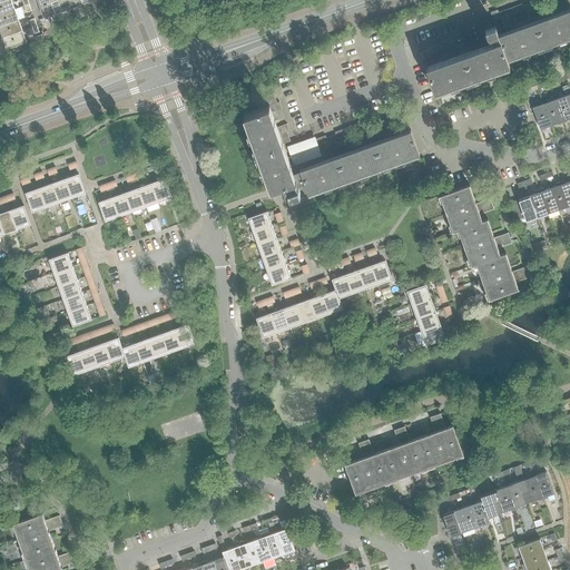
[(0,13),(15,9),(11,0),(3,0),(0,1),(0,13)]
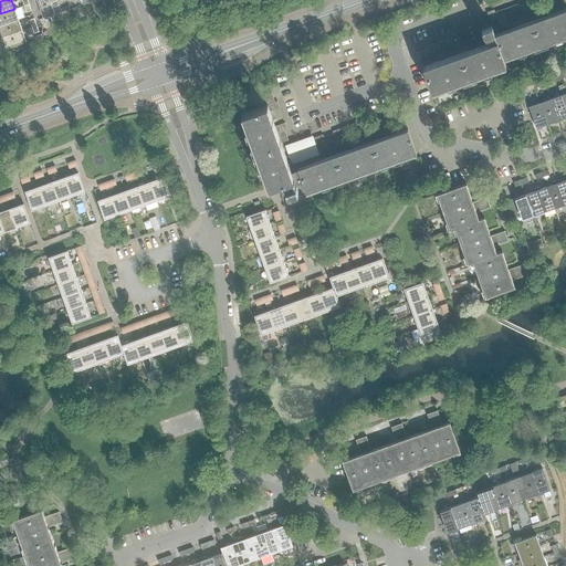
[(37,0),(43,17),(54,13),(50,2),(54,0),(37,0)]
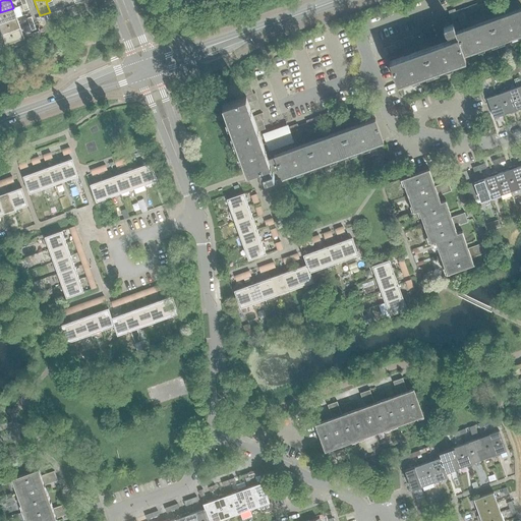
[(50,0),(46,2),(50,12),(66,6),(63,0),(50,0)]
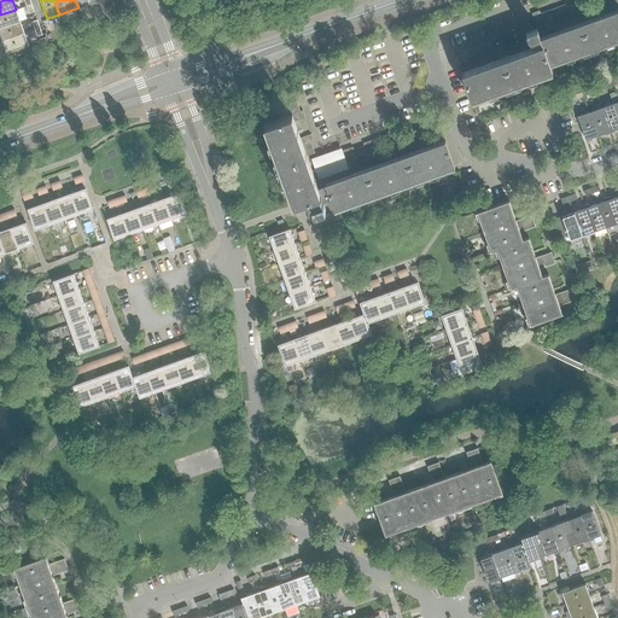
[(554,9),(558,16),(567,12),(569,15),(578,11),(578,9),(589,5),(587,0),(576,0),(575,0),(576,3),(565,6),(565,5),(554,9)]
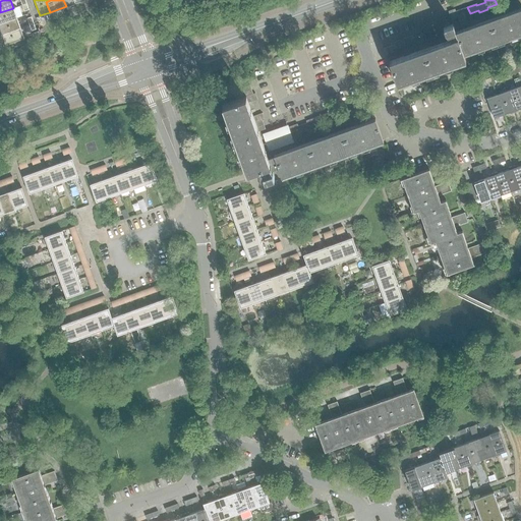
[(0,23),(16,17),(13,8),(0,12),(0,23)]
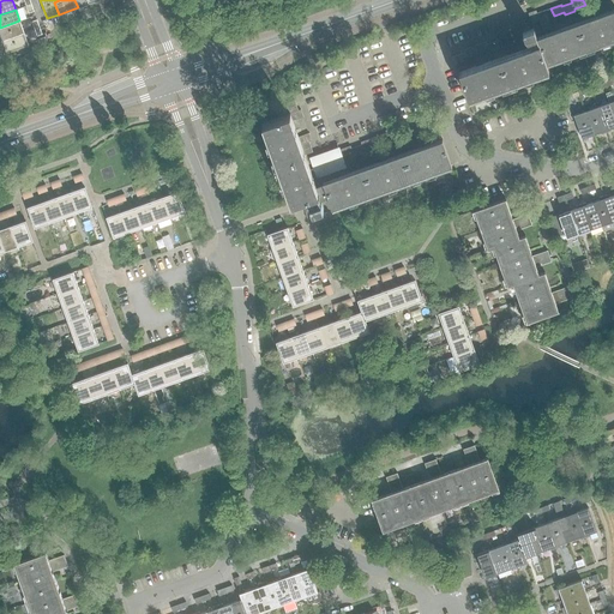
[(458,73),(467,96),(468,100),(548,71),(546,65),(613,40),(613,10),(536,38),(533,29),(528,30),(525,25),(513,29),(518,41),(511,49),(515,53),(458,73)]
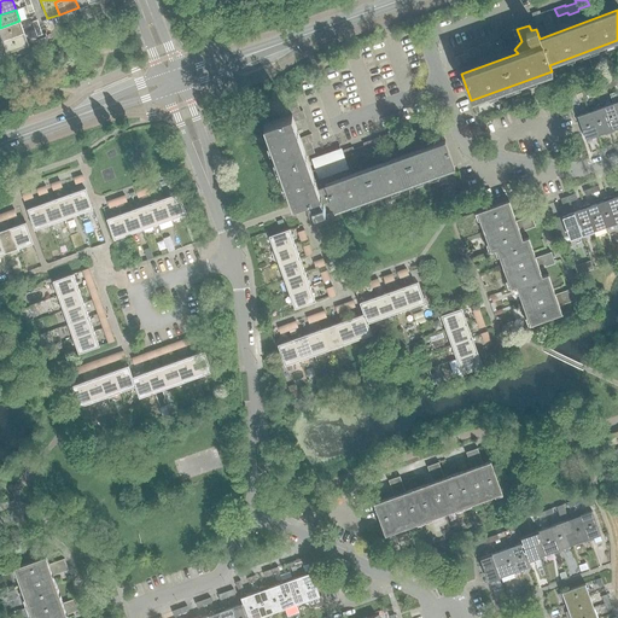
[(531,13),(532,18),(535,24),(542,22),(546,31),(554,29),(551,18),(553,17),(551,10),(540,13),(538,11),(531,13)]
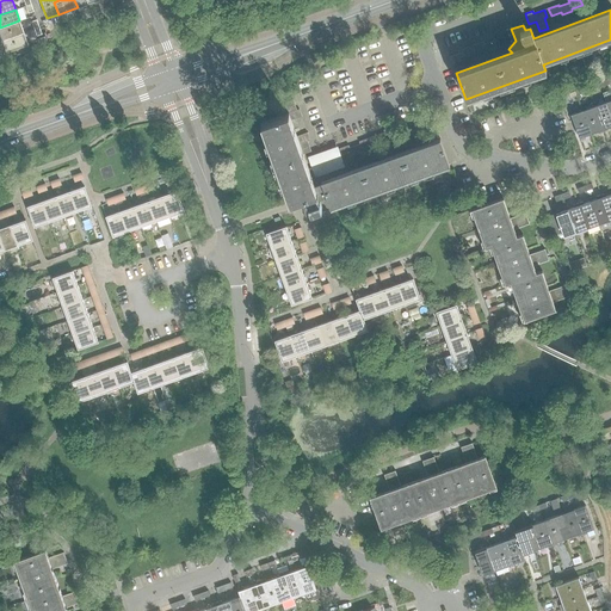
[(0,39),(24,32),(19,20),(0,28),(0,39)]
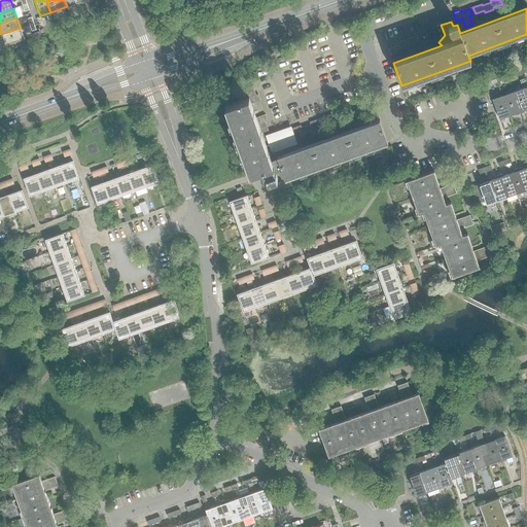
[(24,38),(21,28),(0,34),(0,39),(1,39),(3,45),(24,38)]
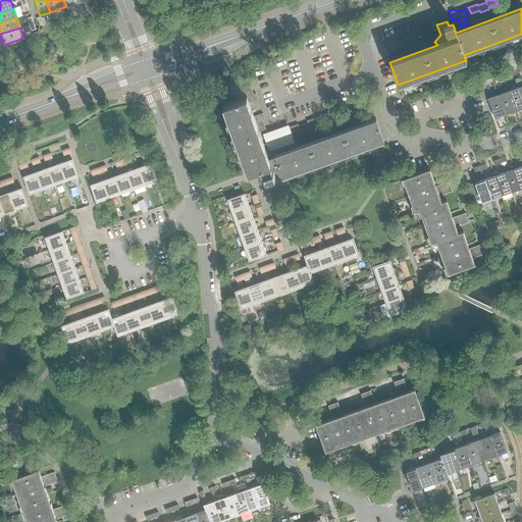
[(413,36),(404,39),(406,46),(415,42),(415,44),(424,41),(422,35),(413,38),(413,36)]
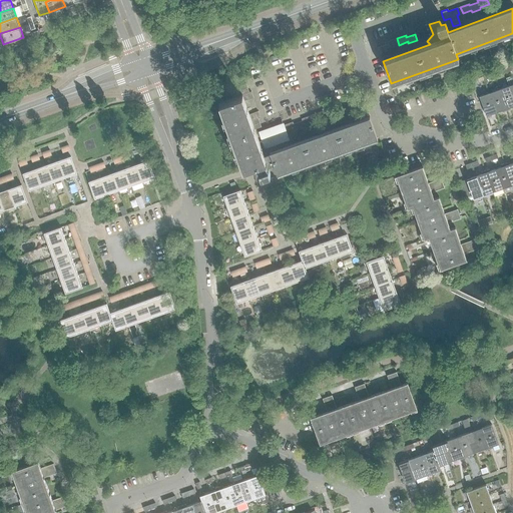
[(379,54),(381,53),(388,51),(387,49),(396,46),(394,39),(385,43),(385,45),(376,48),(379,54)]
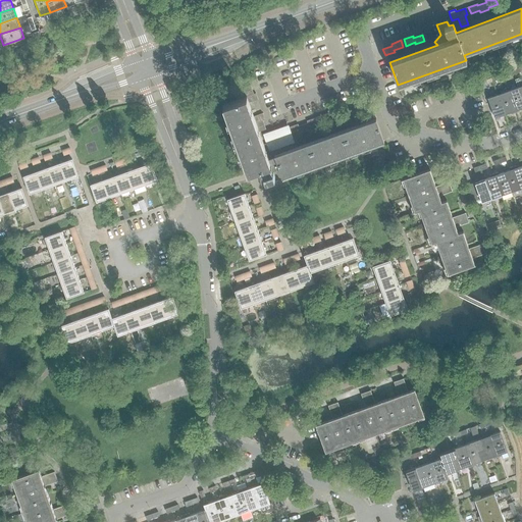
[(508,72),(508,73),(509,76),(521,71),(520,67),(508,72)]
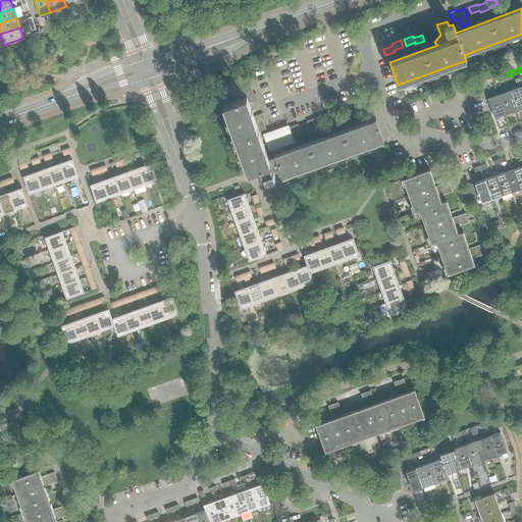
[(498,75),(485,81),(487,85),(500,80),(498,75)]
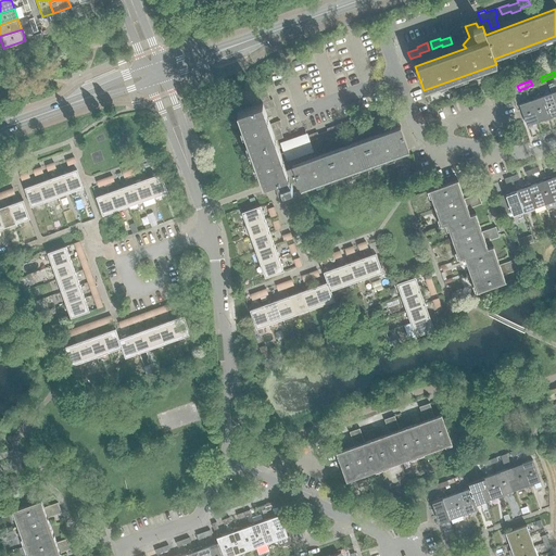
[(408,151),(405,143),(399,127),(291,166),(293,173),(287,175),(275,140),(281,138),(278,129),(281,128),(278,121),(269,124),(264,110),(274,106),(272,100),(269,101),(266,91),(258,93),(260,96),(250,99),(250,97),(241,100),(245,110),(237,112),(264,185),(273,181),(275,188),(274,188),(277,199),(408,151)]
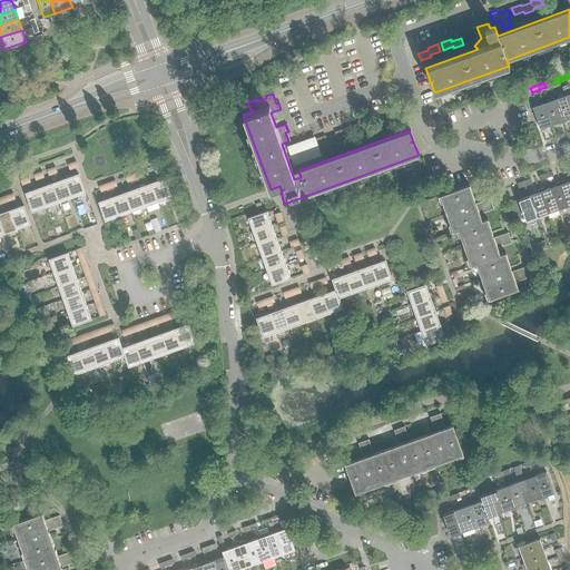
[(569,106),(569,94),(553,99),(562,124),(567,121),(566,120),(569,118),(569,110),(569,107),(569,106)]
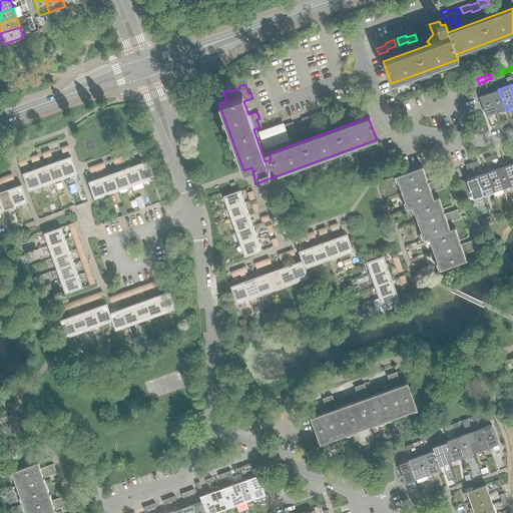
[(502,112),(506,111),(498,89),(489,93),(496,113),(501,111),(502,112)]
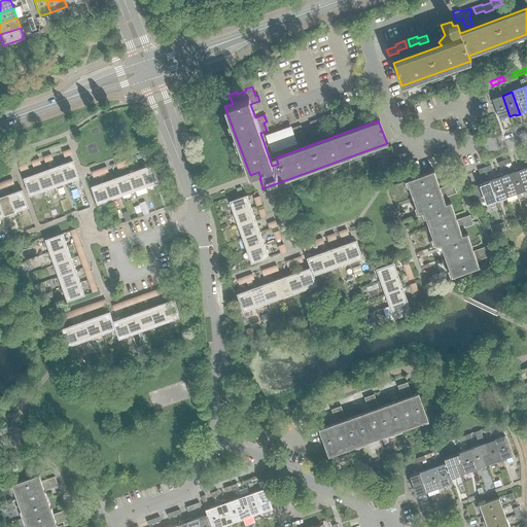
[(503,118),(510,116),(502,96),(492,100),(496,112),(499,119),(500,119),(500,120),(504,119),(503,118)]
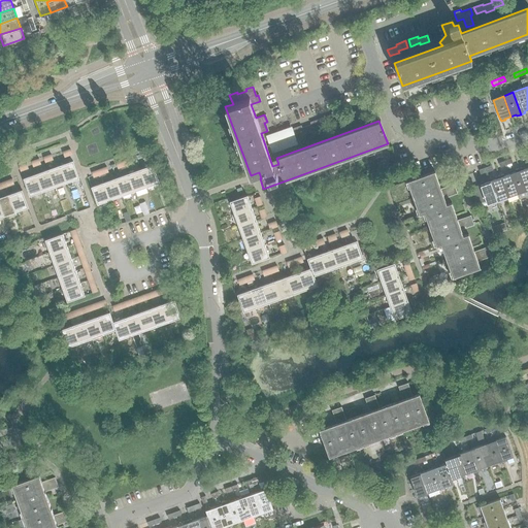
[(374,109),(373,109),(370,100),(356,106),(358,112),(366,109),(367,111),(374,109)]
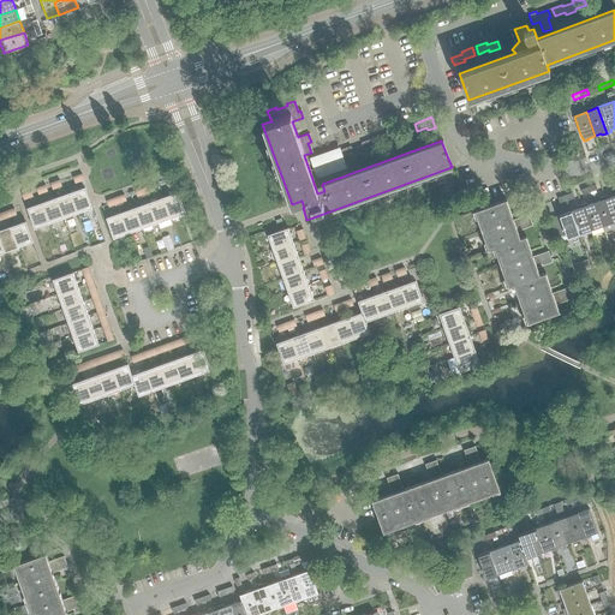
[(386,133),(375,137),(378,145),(395,138),(392,129),(384,131),(386,133)]
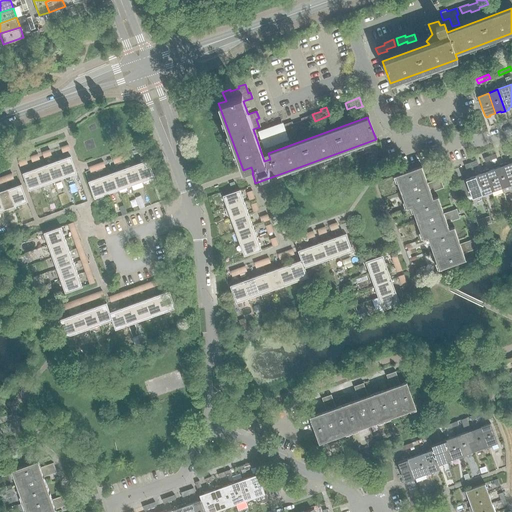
[(291,122),(282,125),(284,131),(293,128),(294,130),(303,127),(302,125),(310,122),(308,115),(300,119),(300,120),(292,124),(291,122)]
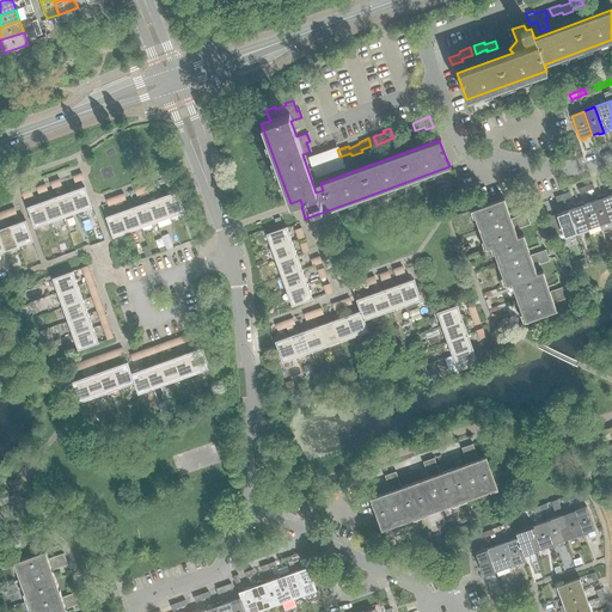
[(336,150),(306,160),(313,182),(344,171),(336,150)]
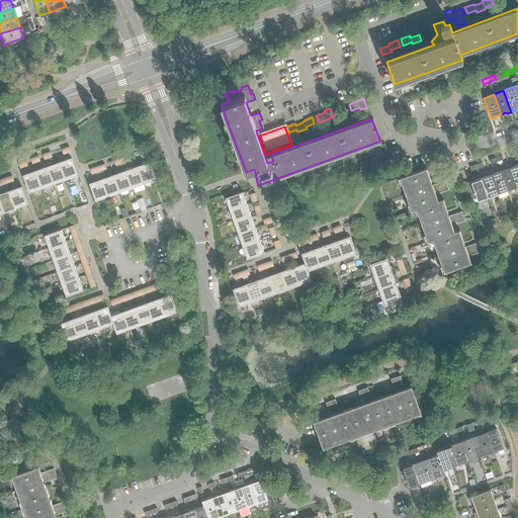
[(517,150),(509,154),(508,154),(510,158),(517,155),(517,150)]
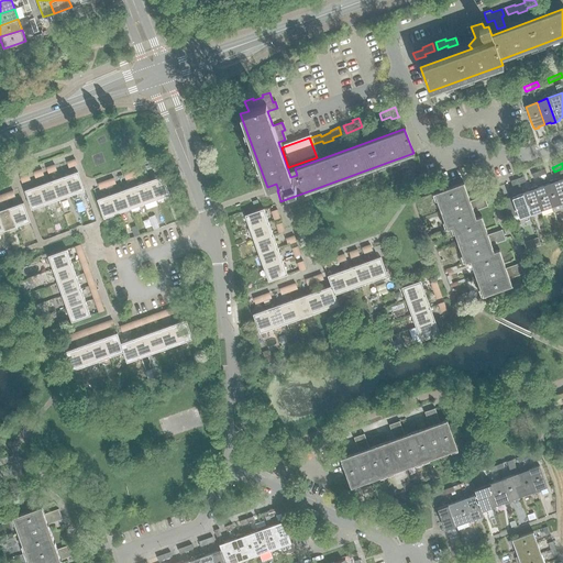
[(55,165),(46,168),(48,174),(57,170),(55,165)]
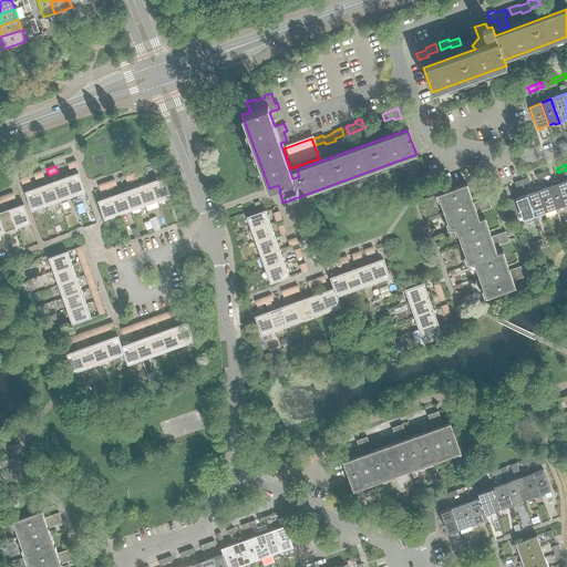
[(141,169),(125,175),(127,181),(143,175),(141,169)]
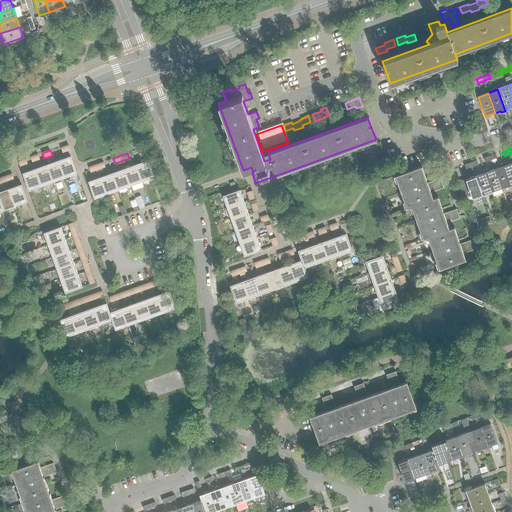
[(38,154),(30,157),(32,162),(40,160),(38,154)]
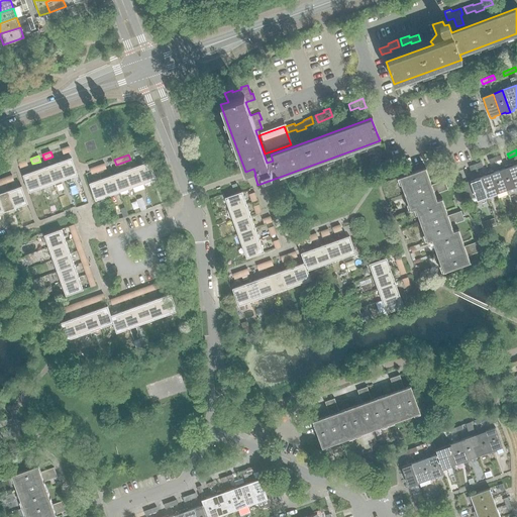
[(72,158),(60,163),(66,180),(78,176),(72,158)]
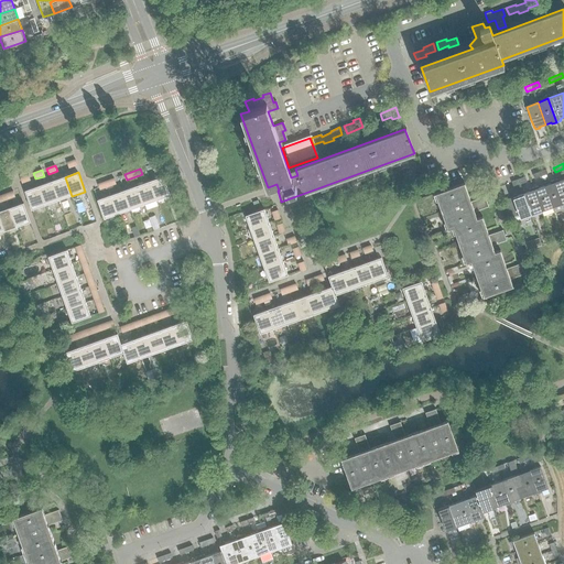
[(163,176),(150,181),(156,199),(170,195),(163,176)]
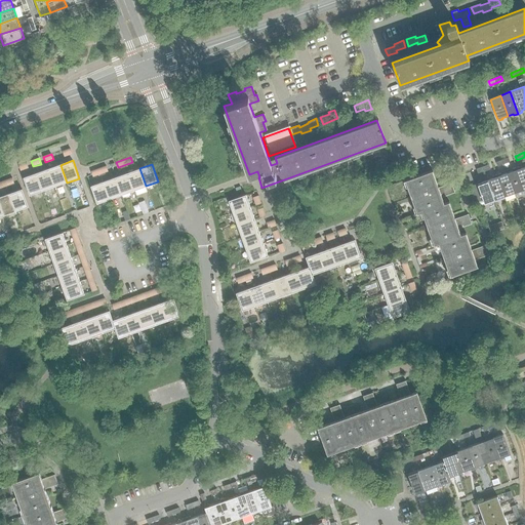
[(61,165),(48,169),(54,187),(67,183),(61,165)]
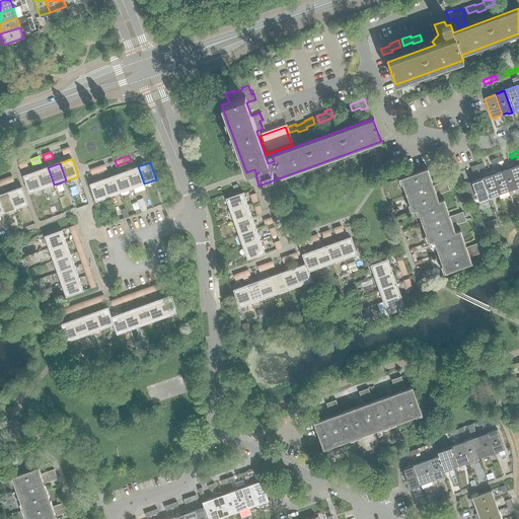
[(104,163),(97,166),(99,171),(106,169),(104,163)]
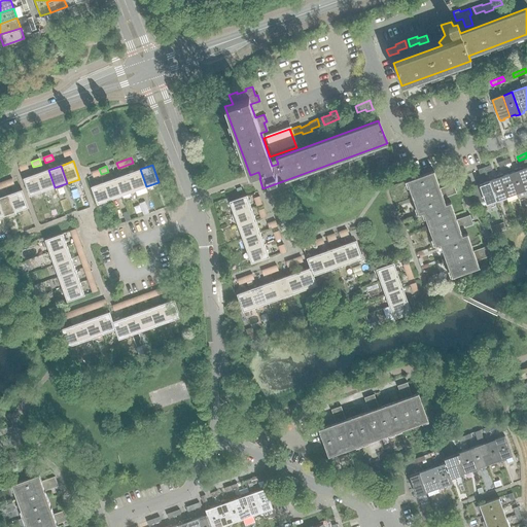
[(490,167),(477,171),(479,175),(491,170),(490,167)]
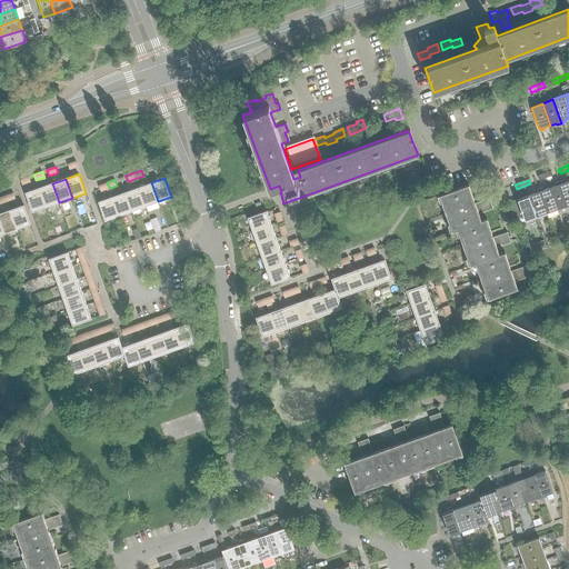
[(568,180),(559,185),(567,206),(568,205),(568,180)]
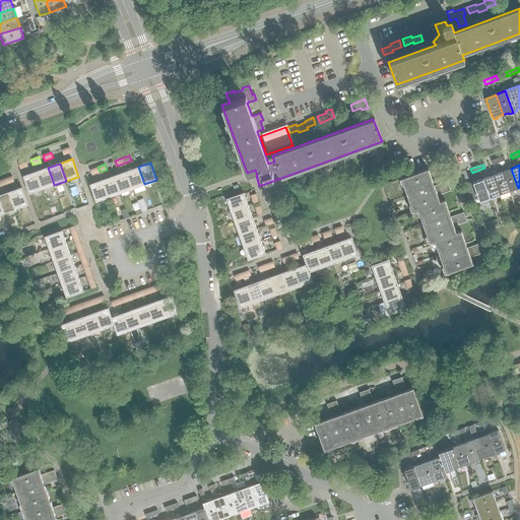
[(92,175),(100,172),(98,167),(90,169),(92,175)]
